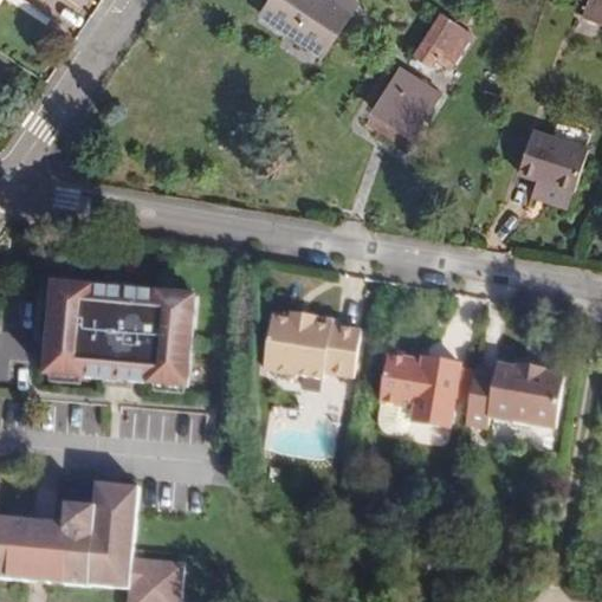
[(291,0),(278,21),(340,62),(369,14),(345,0),(291,0)]
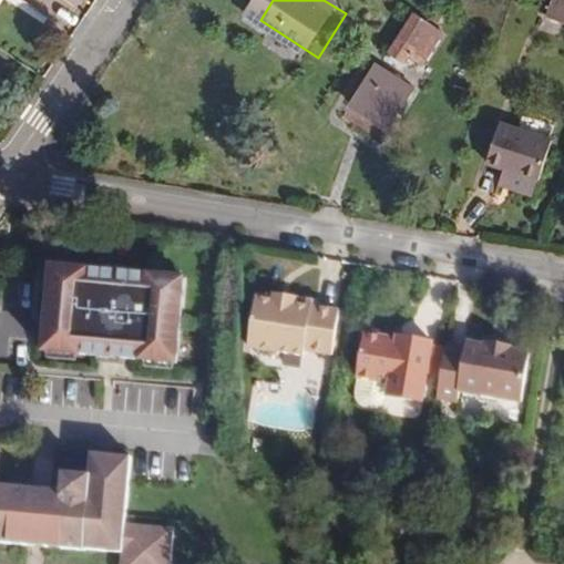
[(550,18),(555,0),(546,0),(542,14),(550,18)]
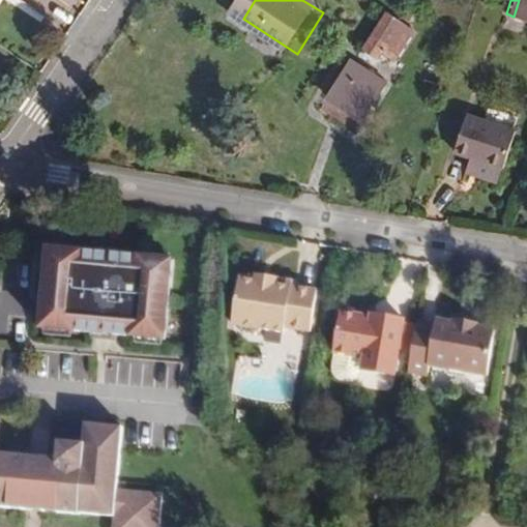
[(519,0),(514,17),(526,20),(526,0),(519,0)]
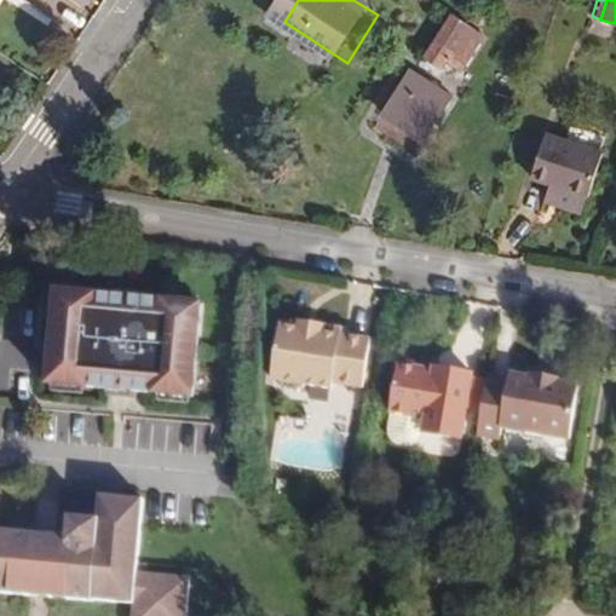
[(455,13),(429,55),(455,73),(482,33),(455,13)]
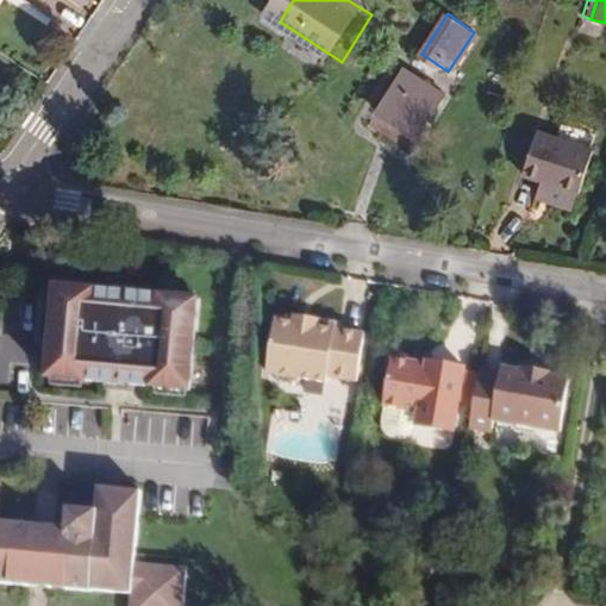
[(404,63),(366,119),(406,145),(443,89),(404,63)]
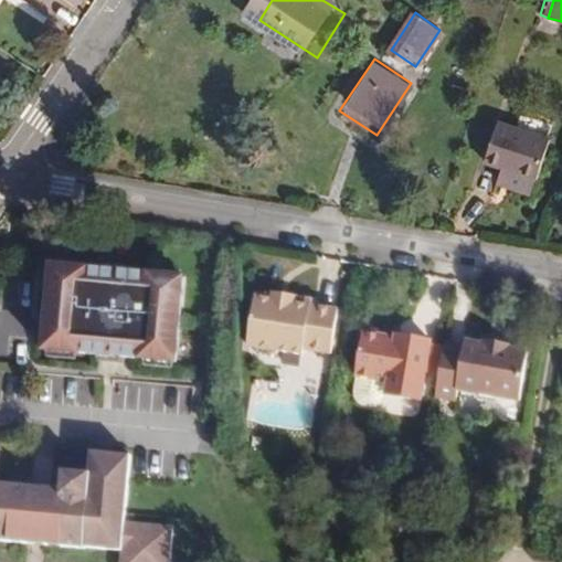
[(495,124),(481,163),(497,169),(494,180),(498,182),(496,187),(527,197),(532,180),(533,180),(545,141),(495,124)]
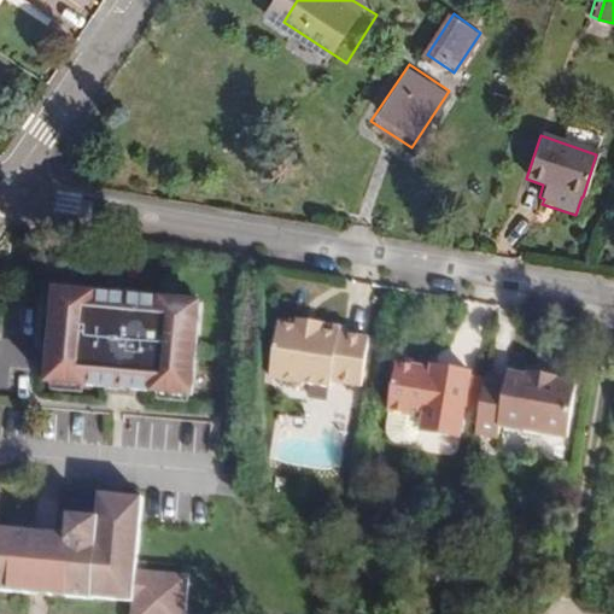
[(176,392),(91,294),(60,292),(53,381),(109,386),(109,374),(129,375),(129,387),(176,392)]
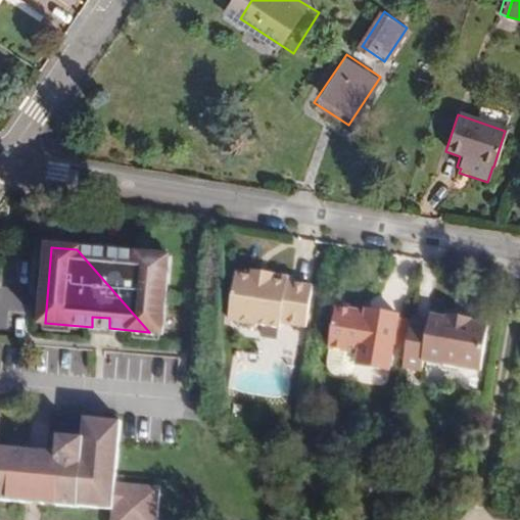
[(164,333),(171,257),(77,249),(149,332),(164,333)]
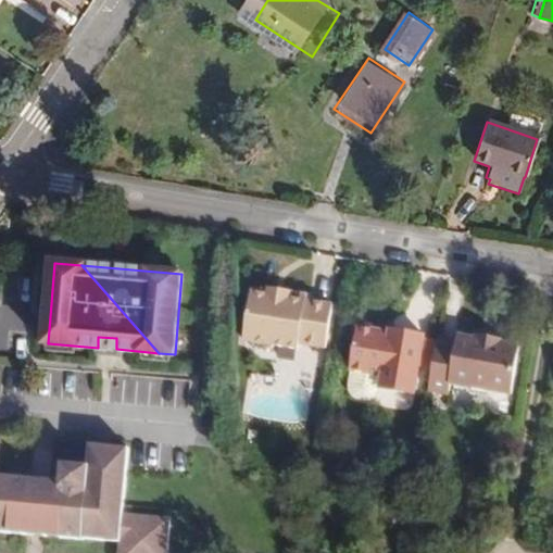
[(324,343),(331,302),(304,298),(305,292),(286,289),(285,294),(267,291),(250,288),(242,336),(246,337),(251,344),(267,347),(275,342),(297,346),(298,340),(324,343)]
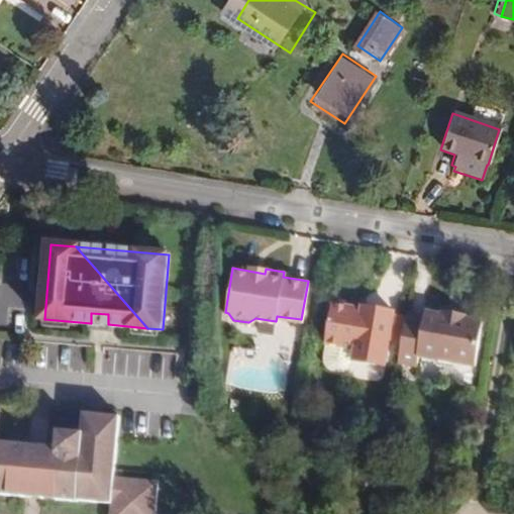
[(384,365),(389,336),(401,338),(405,316),(393,314),(393,308),(374,305),(373,310),(360,308),(329,302),(322,341),(324,341),(322,358),(327,367),(342,370),(349,364),(349,360),(384,365)]
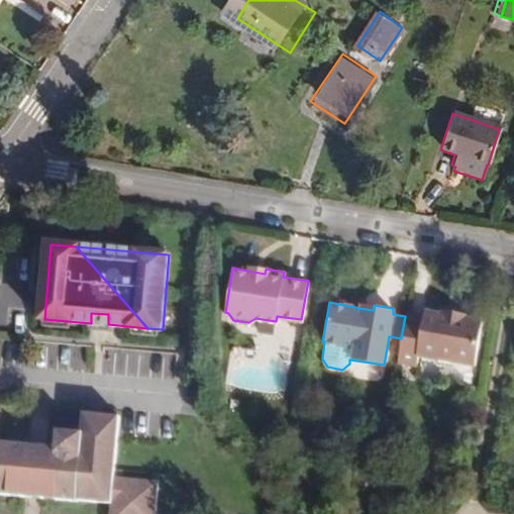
[(472,363),(480,319),(465,316),(465,312),(443,309),(442,312),(424,309),(424,313),(406,310),(405,316),(401,338),(397,361),(416,364),(417,353),(472,363)]
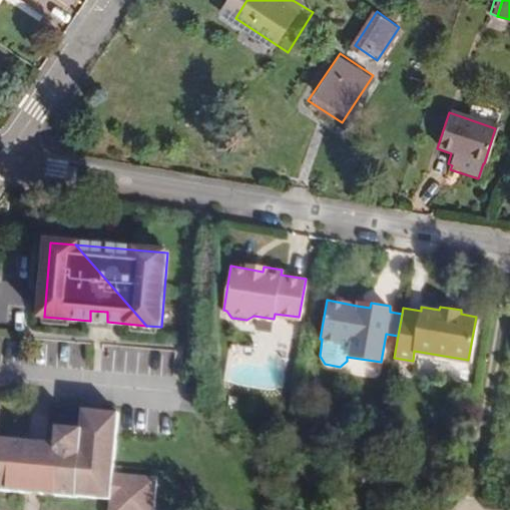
[(107,322),(107,312),(90,311),(90,321),(107,322)]
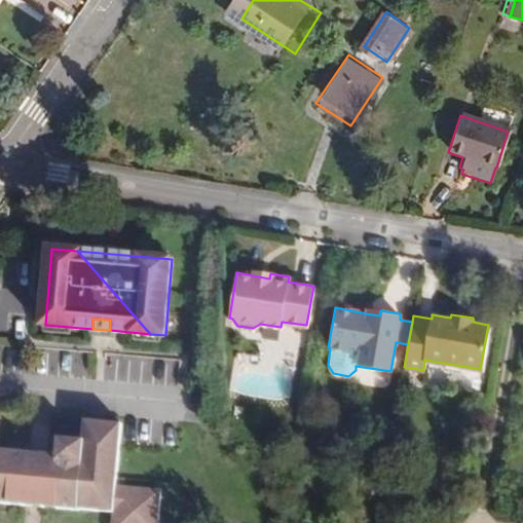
[(118,474),(122,421),(86,418),(85,439),(61,437),(59,452),(0,447),(0,499),(11,501),(12,492),(59,496),(59,505),(78,507),(79,506),(114,509),(112,522),(157,522),(161,487),(125,483),(125,475),(118,474)]
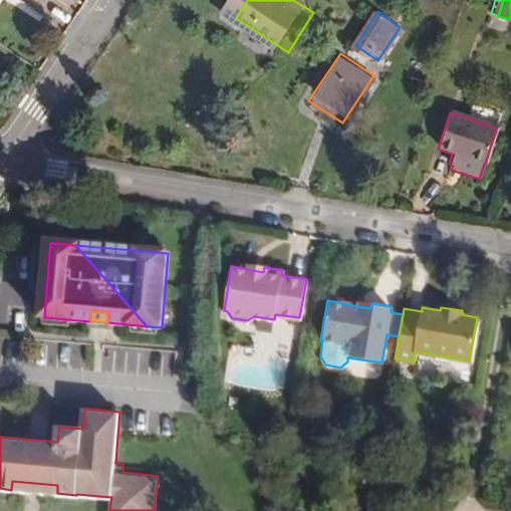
[(57,493),(57,485),(12,481),(11,490),(57,493)]
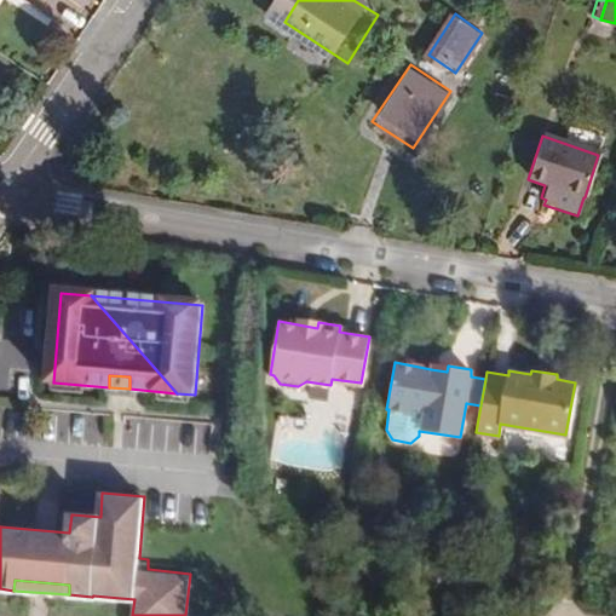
All buildings are outlined.
